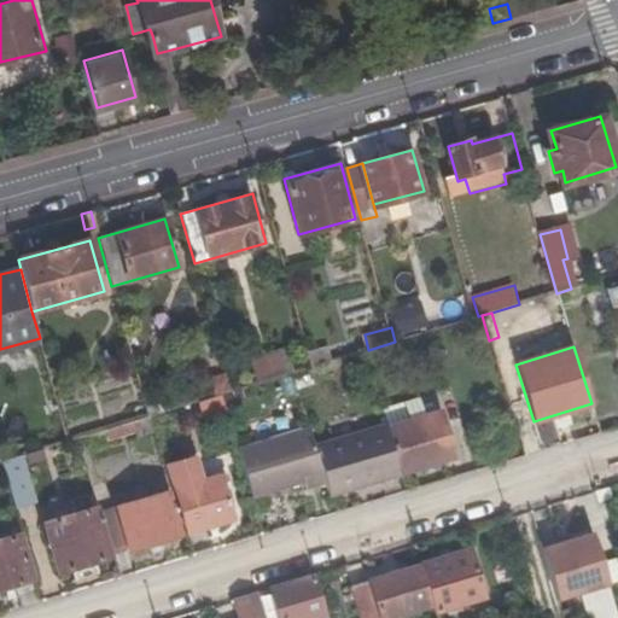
[(277,348),(248,357),(256,382),(285,371),(277,348)]
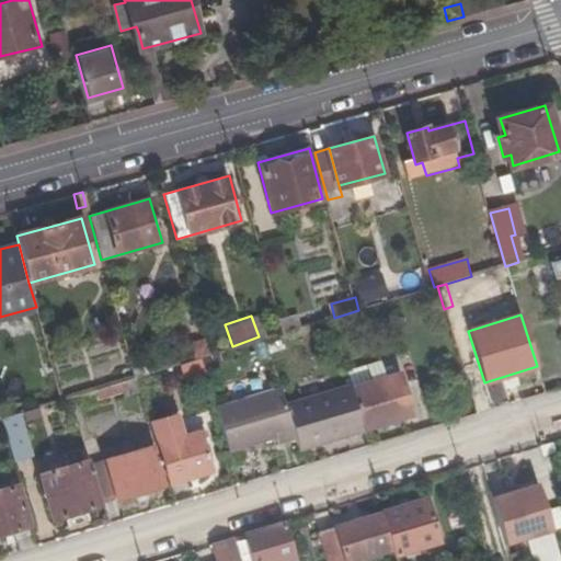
[(199,358),(209,355),(205,341),(192,344),(195,359),(199,358)]
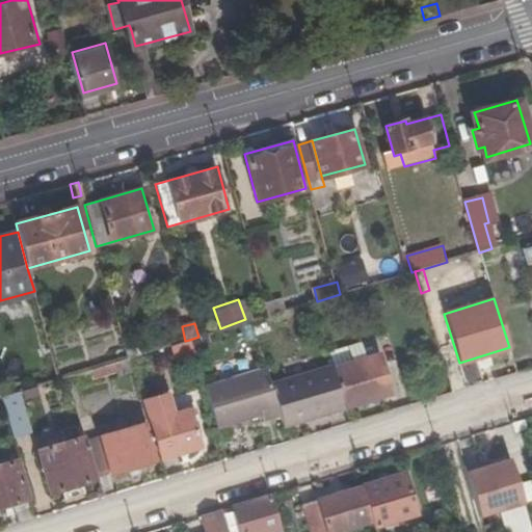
[(140,354),(136,343),(125,347),(128,358),(140,354)]
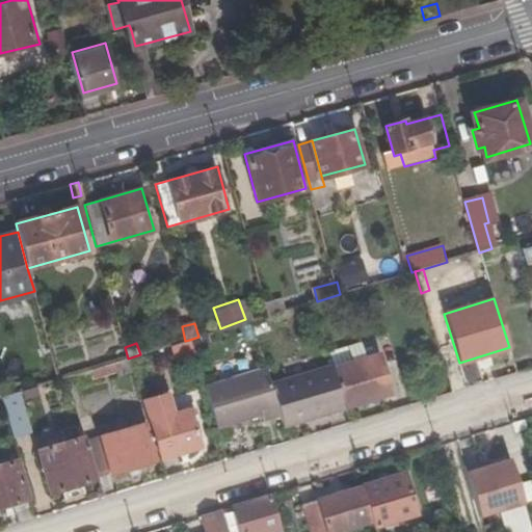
[(390,393),(377,354),(331,367),(344,406),(390,393)]
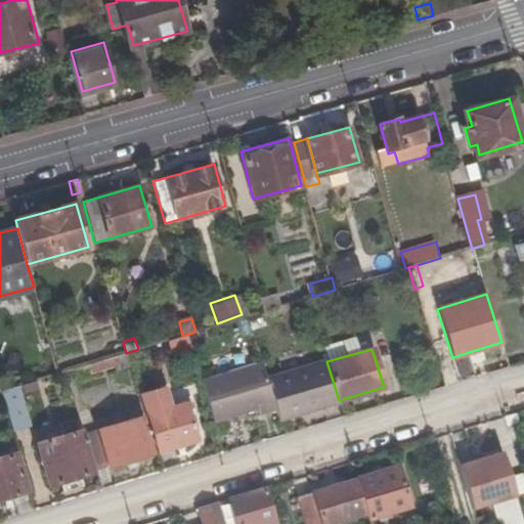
[(75,379),(129,362),(126,353),(72,369),(75,379)]
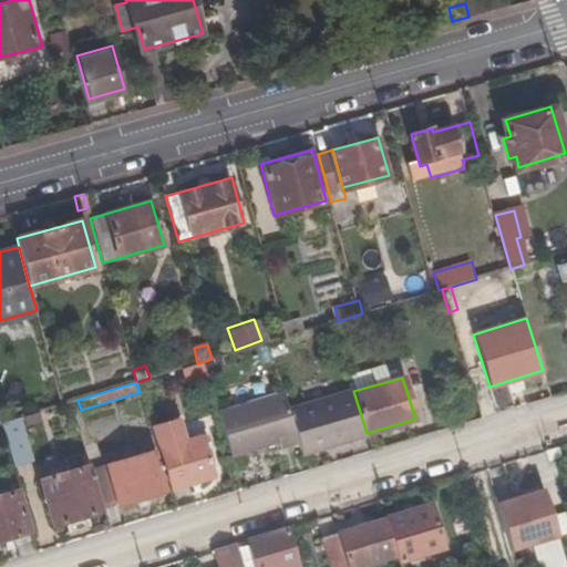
[(299,443),(302,455),(367,435),(367,433),(353,391),(352,388),(288,408),(299,443)]
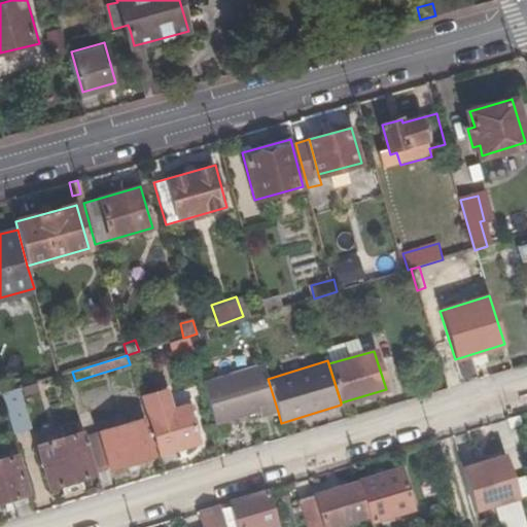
[(260,411),(262,417),(278,412),(268,379),(262,363),(202,382),(215,425),(260,411)]
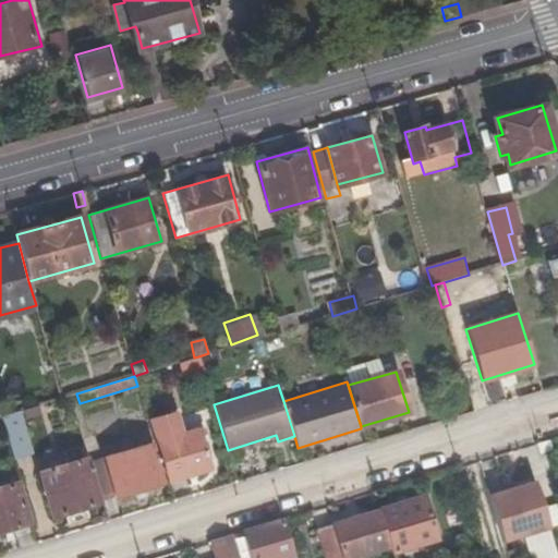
[(1,416),(15,460),(35,455),(20,411),(1,416)]
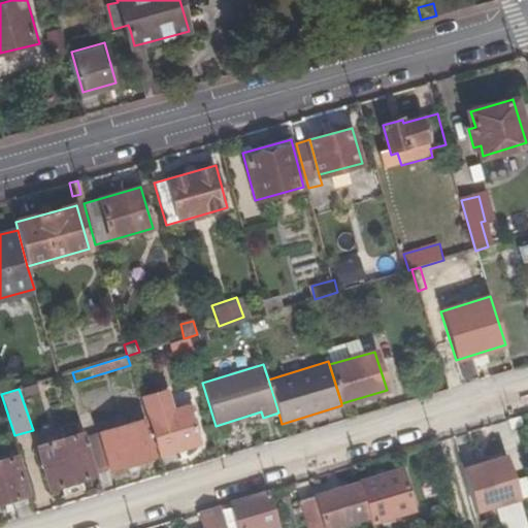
[(169,391),(145,398),(162,454),(204,442),(194,405),(174,410),(169,391)]
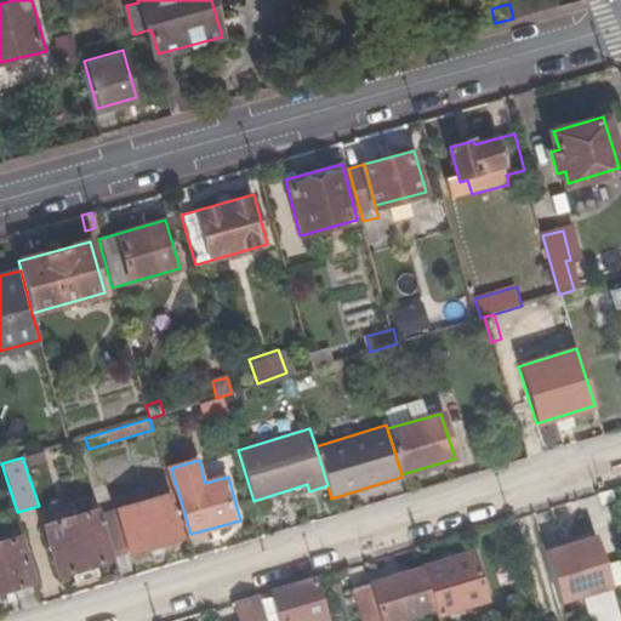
[(180,539),(166,495),(100,514),(113,558),(180,539)]
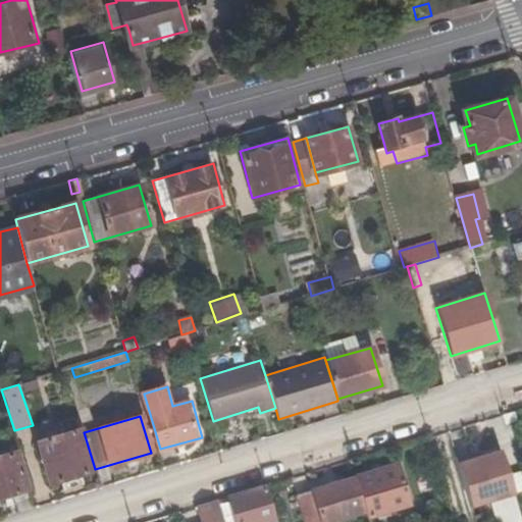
[(80,432),(36,446),(47,483),(91,470),(80,432)]
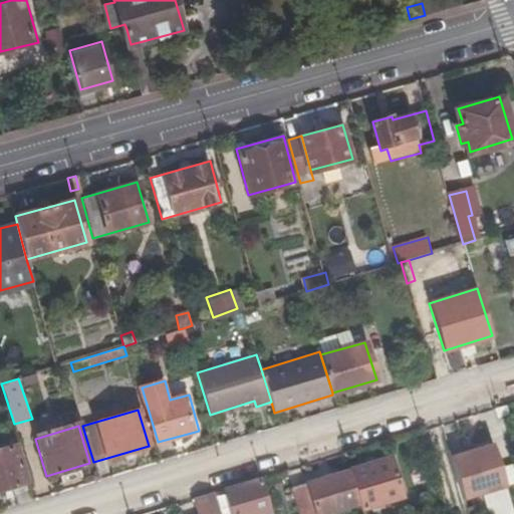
[(17,444),(0,449),(0,489),(28,481),(17,444)]
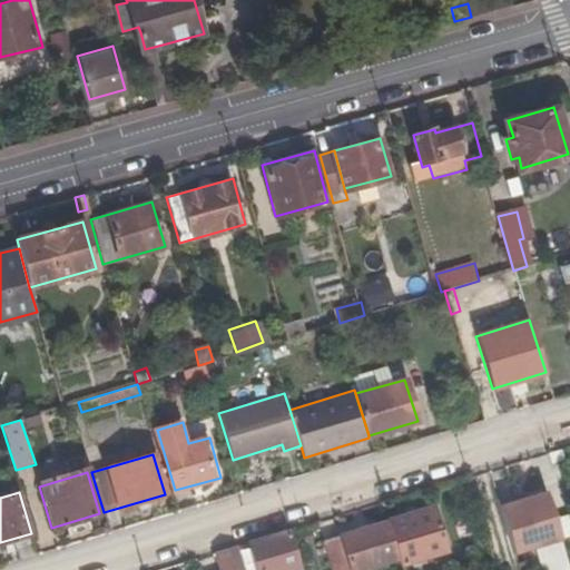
[(491,502),(508,554),(556,540),(541,492),(510,502),(509,497),(491,502)]
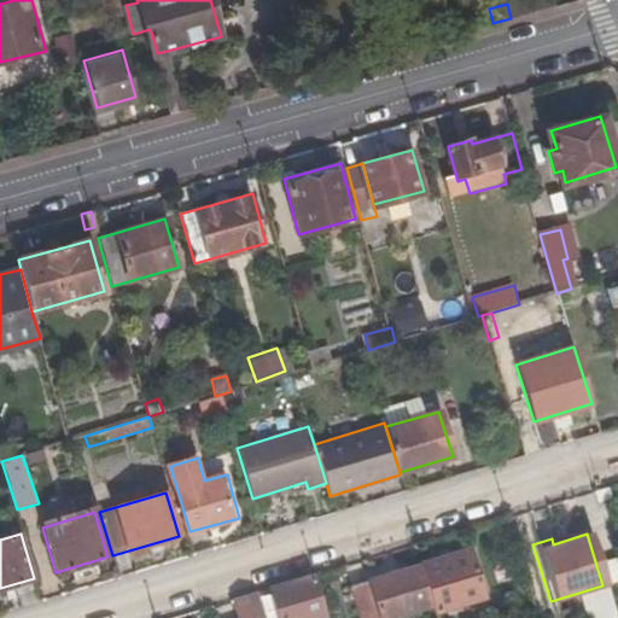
[(435,604),(437,611),(484,596),(468,544),(448,551),(445,544),(437,547),(439,554),(421,559),(435,604)]
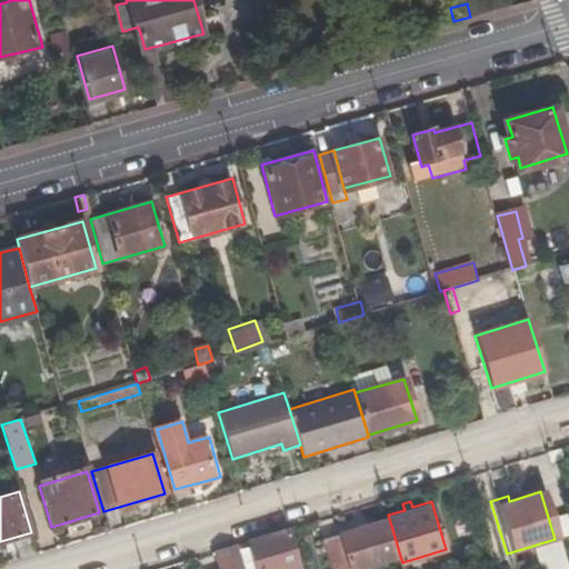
[(568,511),(552,517),(559,536),(568,532),(568,511)]
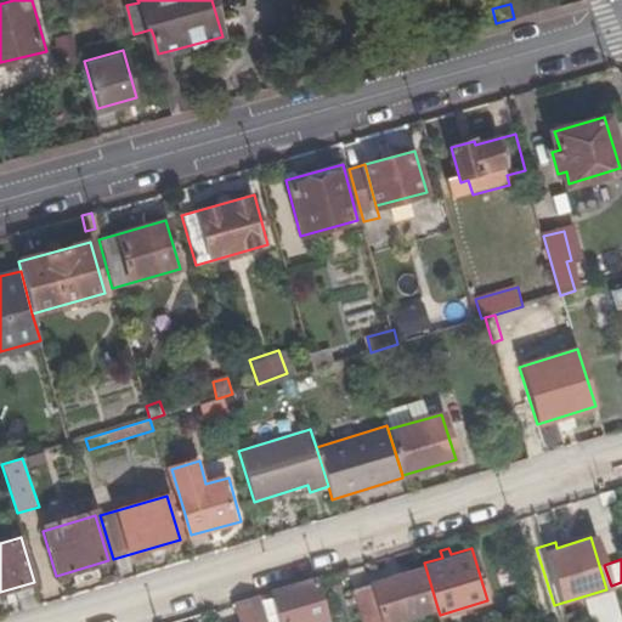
[(386,621),(437,608),(424,563),(351,583),(363,621),(386,621)]
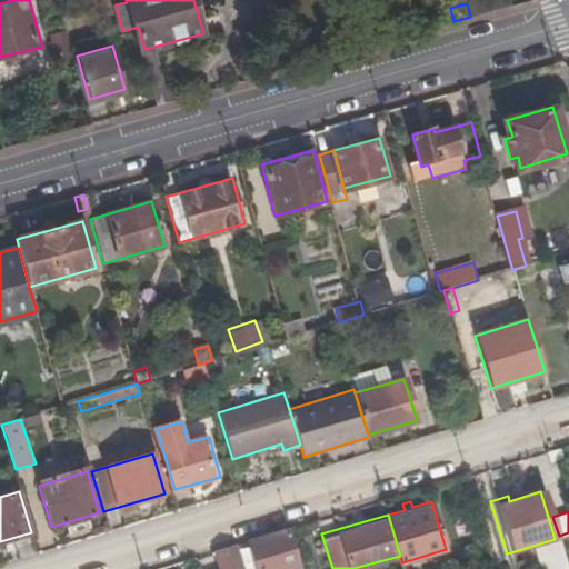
[(301,568),(290,529),(259,538),(250,541),(258,568),(301,568)]
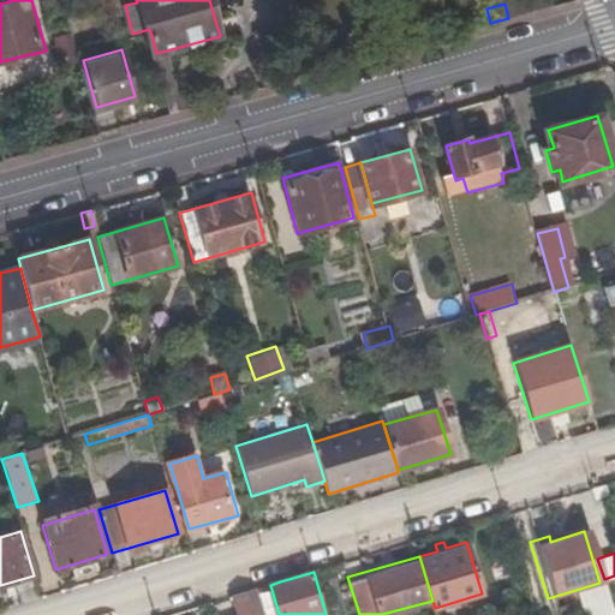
[(261,614),(254,590),(232,596),(237,614),(261,614)]
